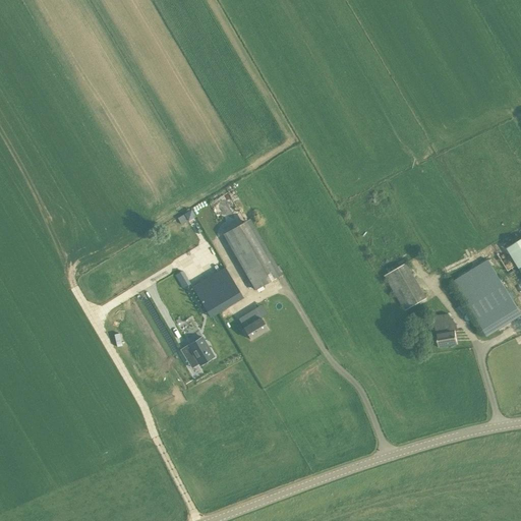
[(190,210),(183,214),(187,221),(194,216),(190,210)]
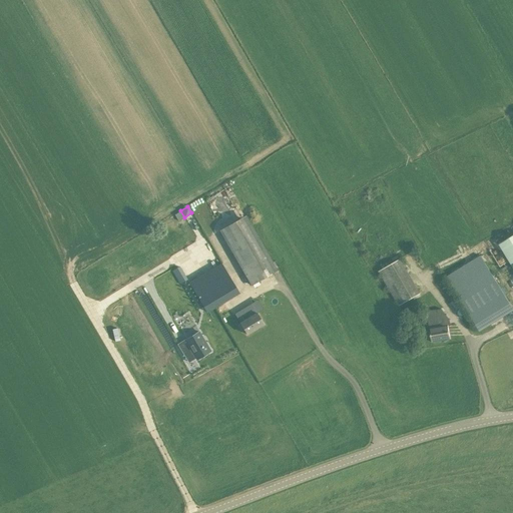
[(250,284),(273,272),(240,216),(219,229),(250,284)]
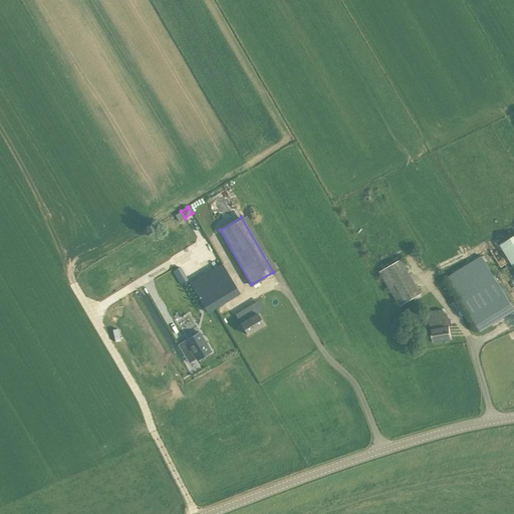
[(513,235),(500,244),(513,267),(513,235)]
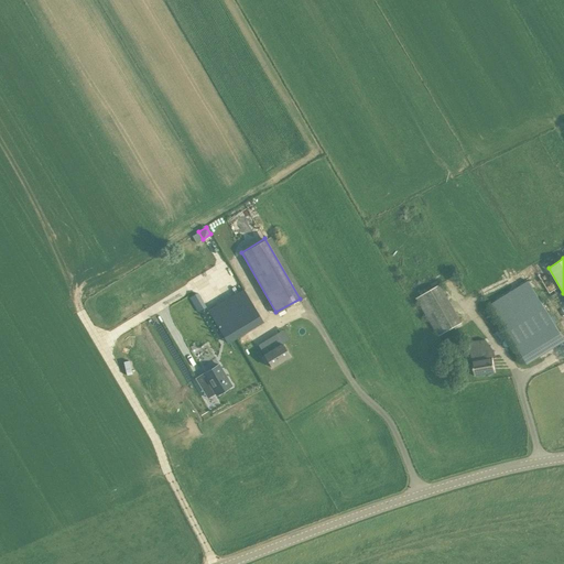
[(527,361),(563,338),(528,281),(490,303),(527,361)]
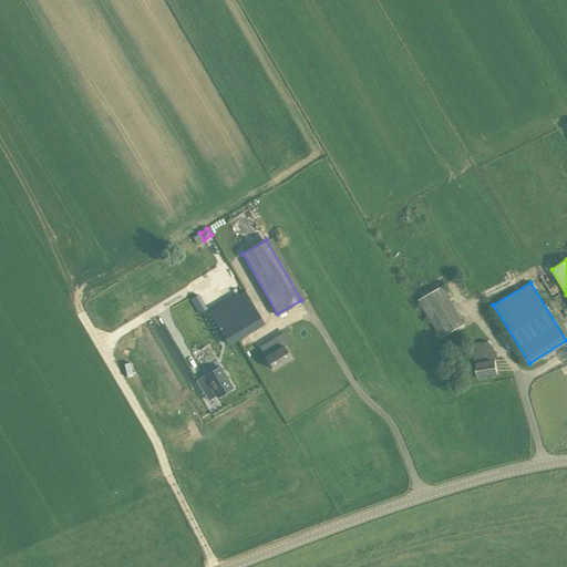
[(560,284),(549,287),(552,294),(563,290),(560,284)]
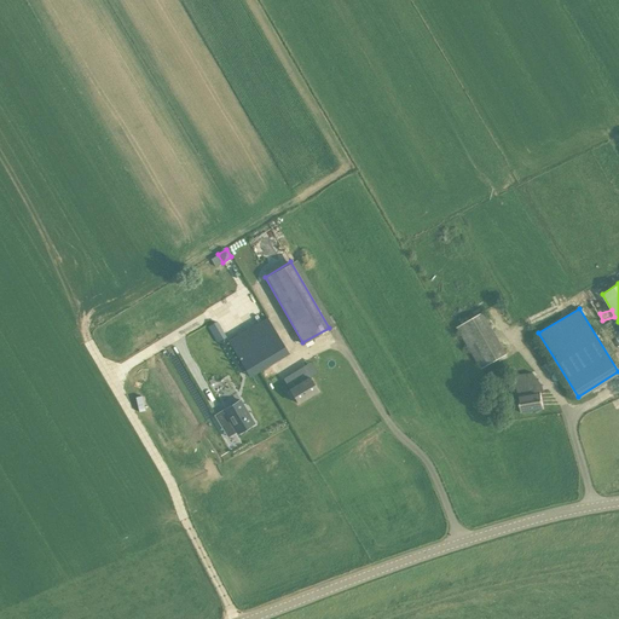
[(481,369),(507,353),(482,311),(456,327),(481,369)]
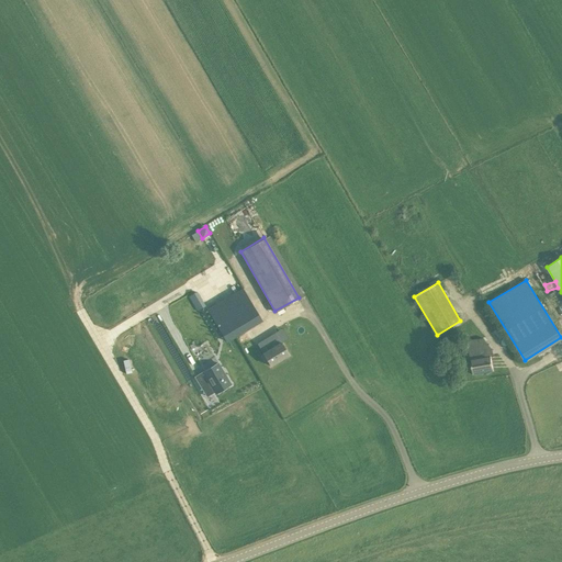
[(228,343),(262,322),(244,290),(210,310),(228,343)]
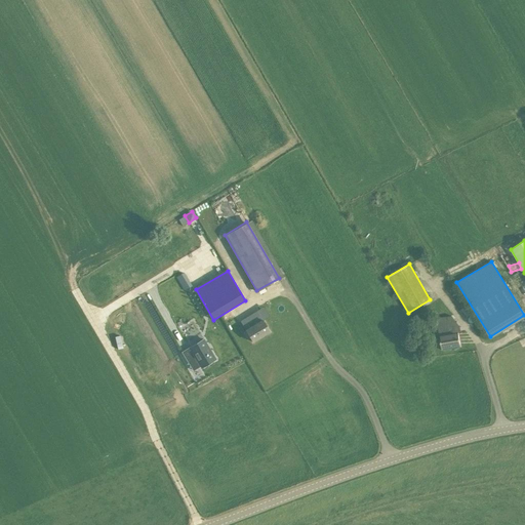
[(263,320),(259,315),(250,320),(253,326),(246,330),(247,331),(244,332),(248,338),(251,337),(253,341),(271,332),(264,320),(263,320)]
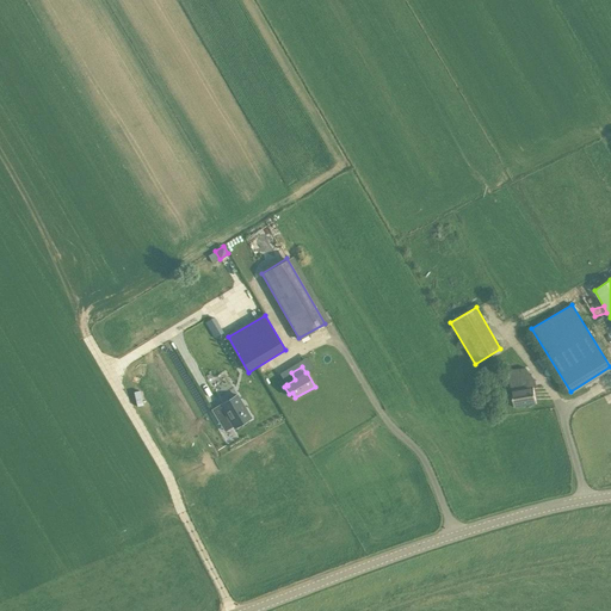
[(514,407),(536,403),(532,381),(511,384),(514,407)]
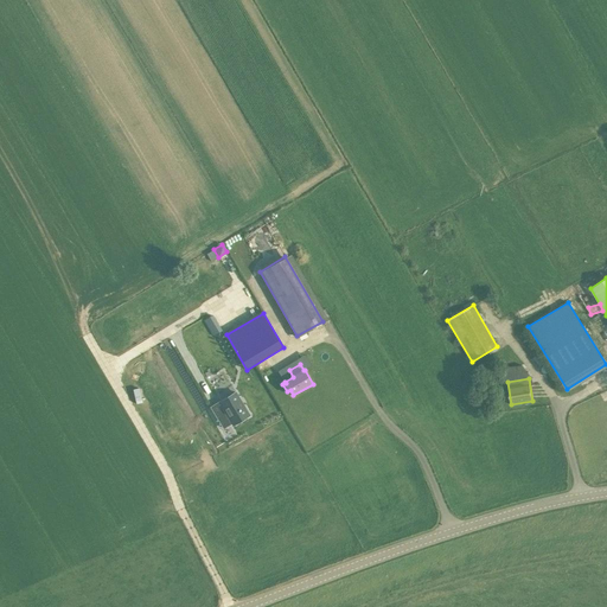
[(232,425),(249,414),(236,391),(219,401),(232,425)]
